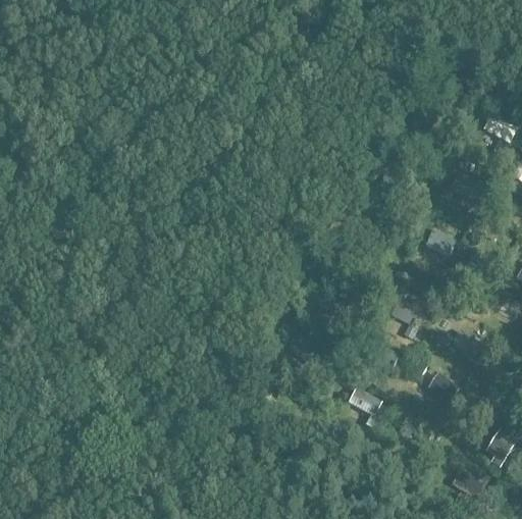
[(518,127),(491,113),(483,128),(510,143),(518,127)]
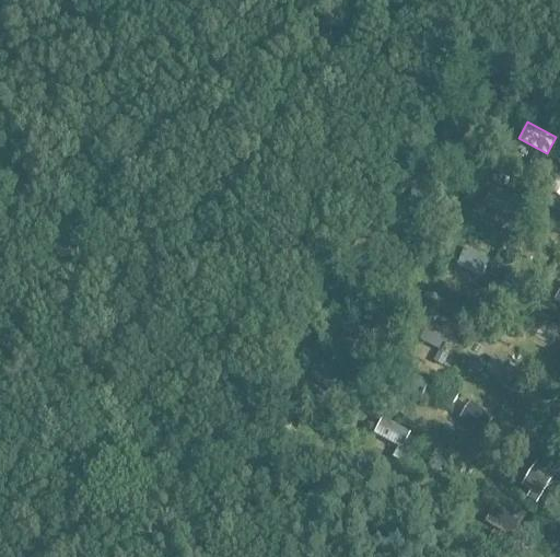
[(559,170),(550,186),(559,193),(559,170)]
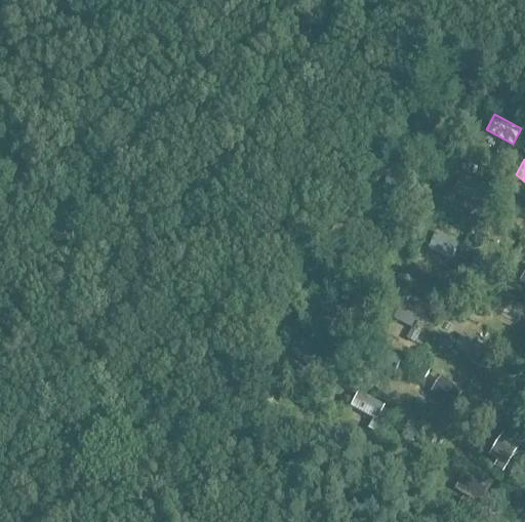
[(461,172),(452,188),(478,202),(487,186),(461,172)]
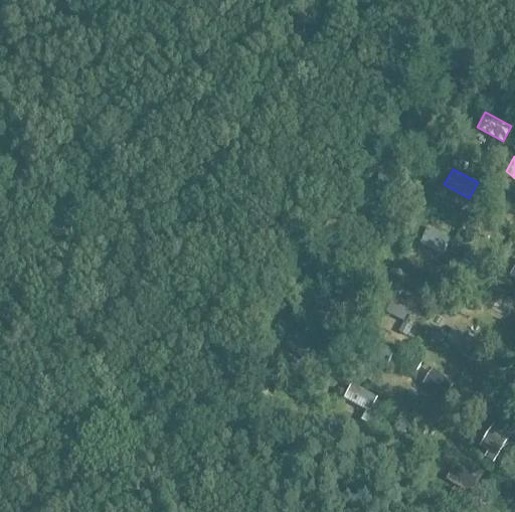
[(419,238),(444,251),(452,236),(427,223),(419,238)]
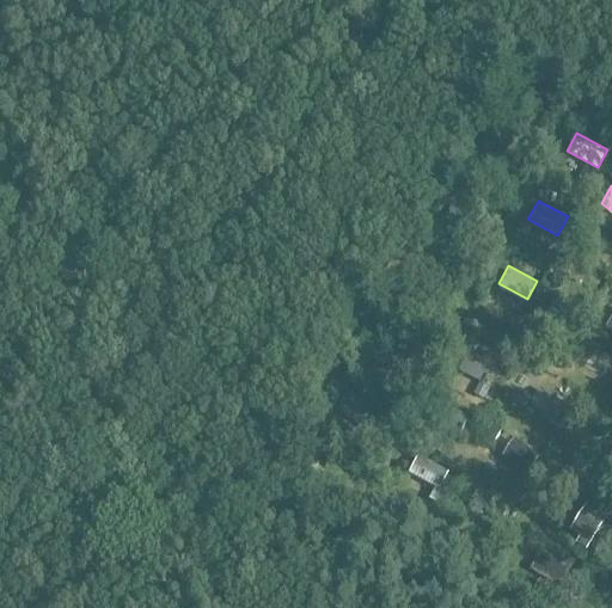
[(556,295),(536,329),(550,337),(569,302),(556,295)]
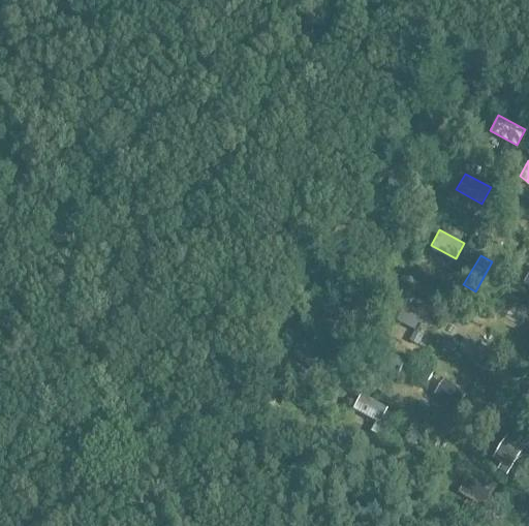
[(528,257),(520,272),(528,277),(528,257)]
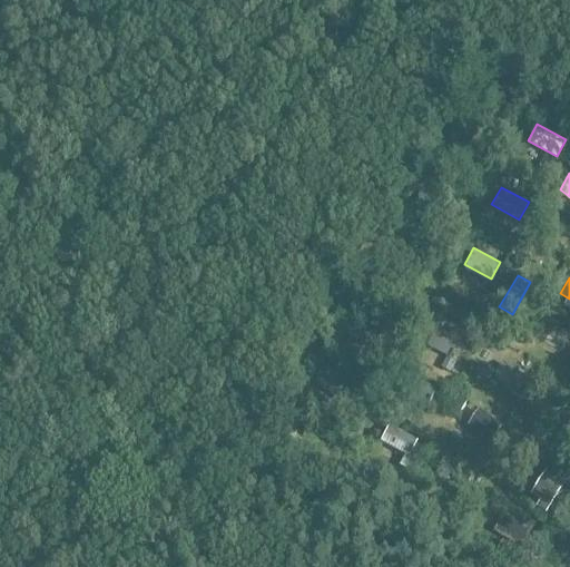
[(450,354),(461,333),(451,328),(440,350),(450,354)]
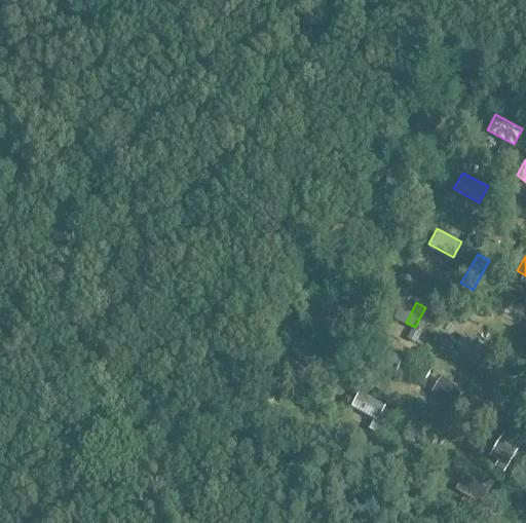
[(489,348),(462,332),(455,343),(472,355),(468,360),(478,365),(489,348)]
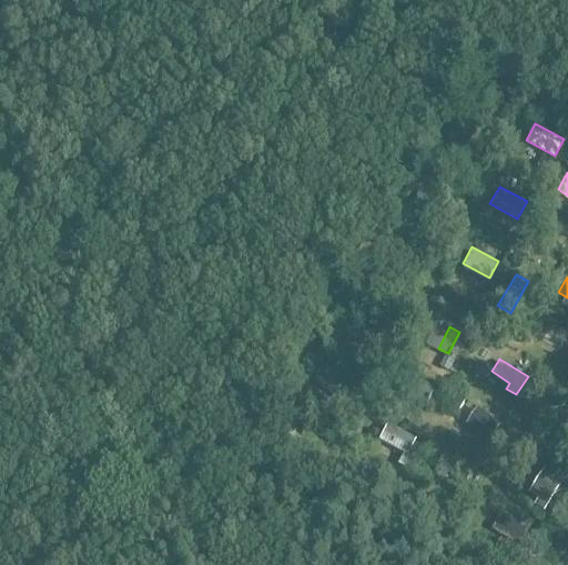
[(399,389),(426,402),(435,385),(408,371),(399,389)]
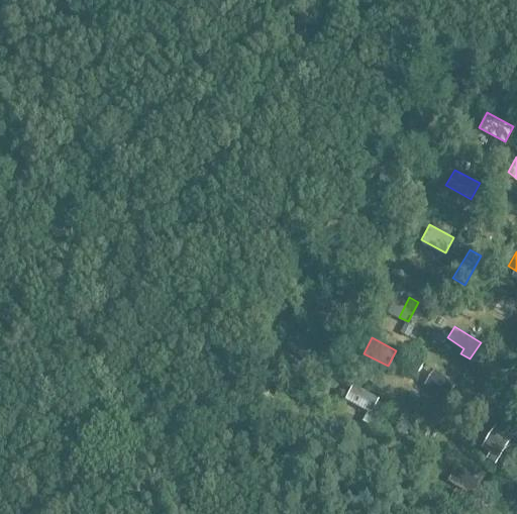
[(415,356),(408,367),(417,372),(423,362),(415,356)]
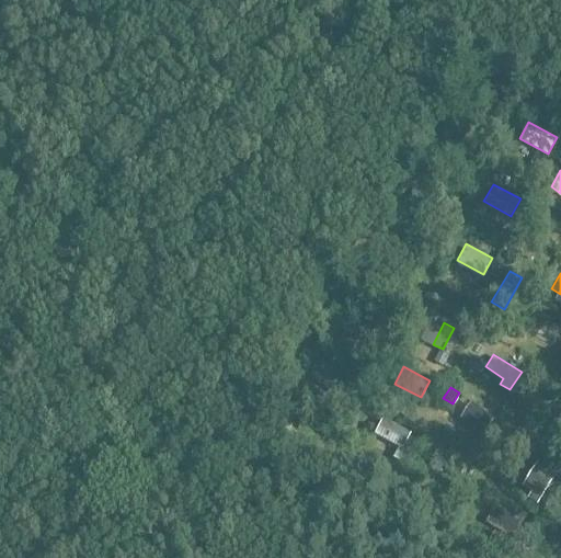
[(469,401),(458,418),(481,433),(492,417),(469,401)]
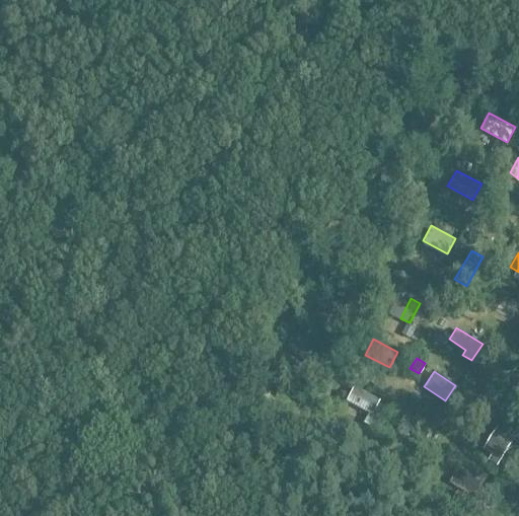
[(378,381),(373,390),(384,396),(389,387),(378,381)]
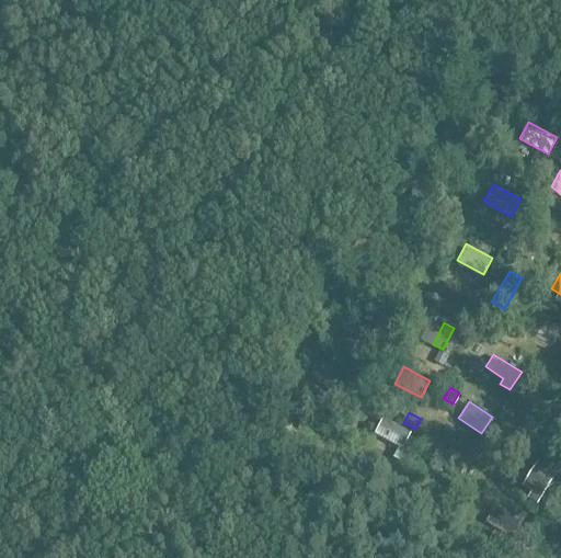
[(560,413),(549,431),(560,439),(560,413)]
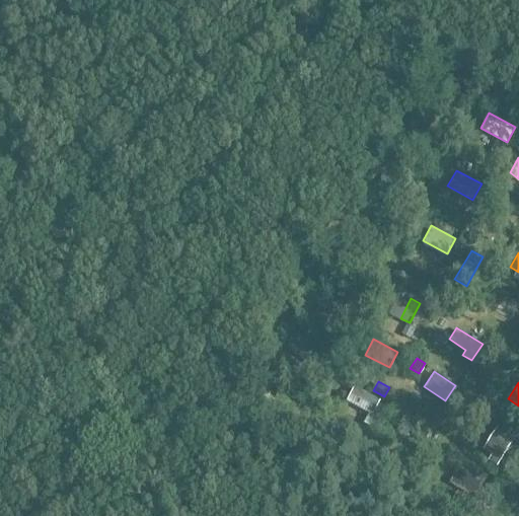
[(376,398),(356,387),(348,401),(359,408),(356,415),(364,420),(370,410),(378,414),(383,404),(375,400),(376,398)]
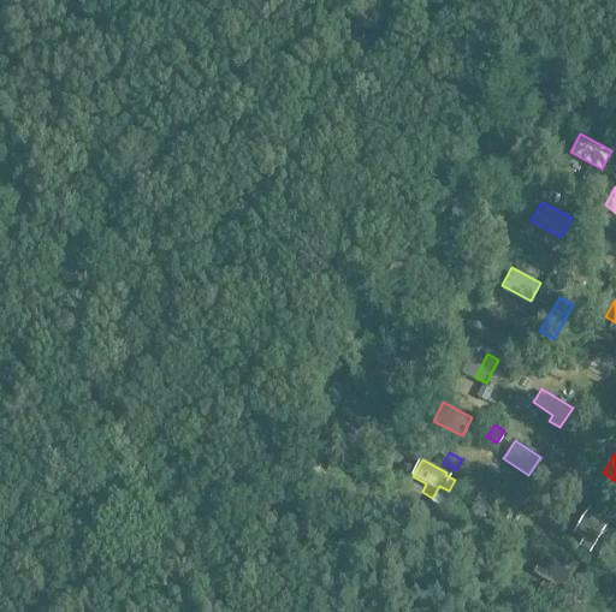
[(481,495),(469,515),(495,530),(507,512),(481,495)]
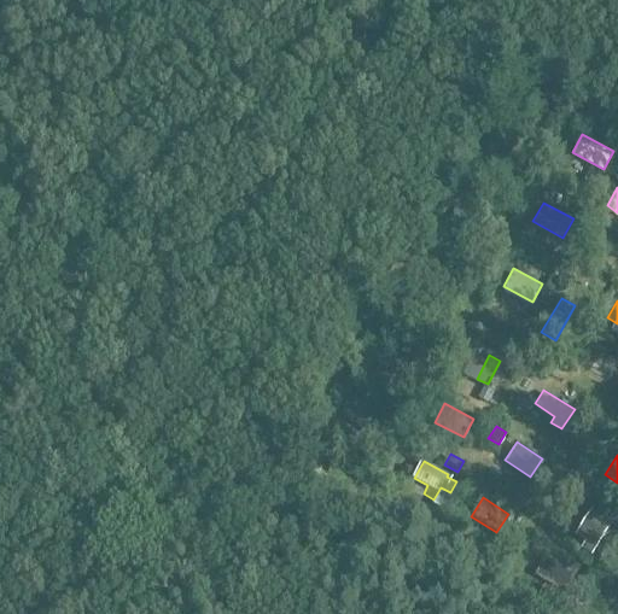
[(576,545),(587,551),(601,527),(575,512),(566,526),(582,536),(576,545)]
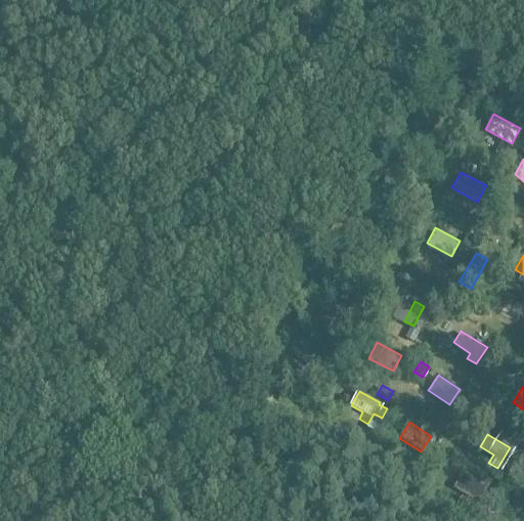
[(463,471),(452,486),(478,502),(488,486),(463,471)]
